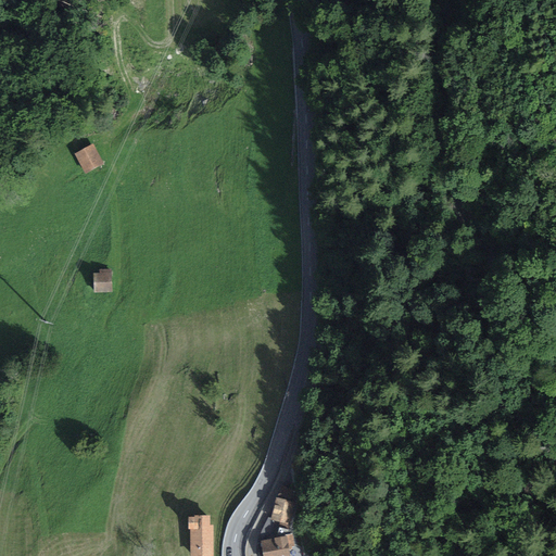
[(91,144),(75,152),(86,174),(102,165),(91,144)]
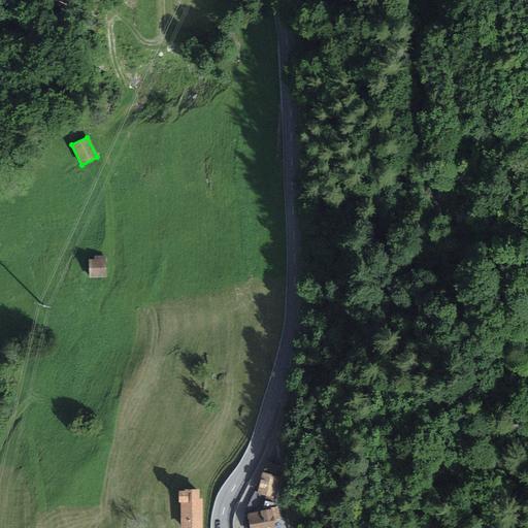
[(105,259),(92,259),(92,277),(105,277),(105,259)]
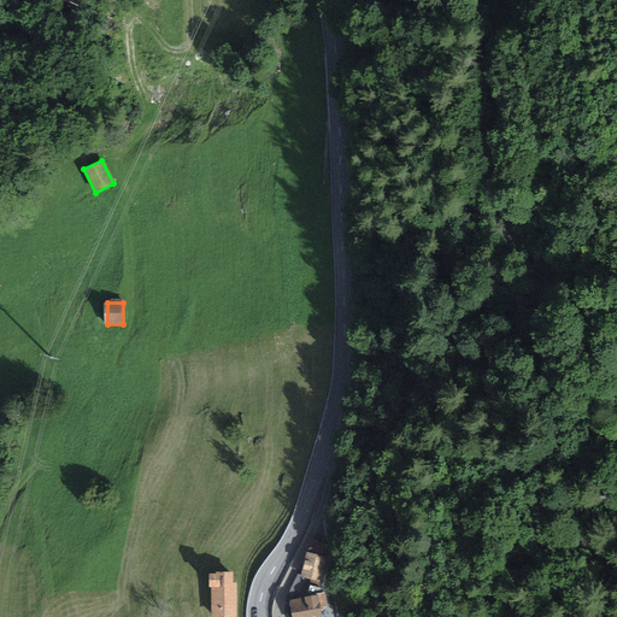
[(317,536),(311,547),(329,556),(335,545),(317,536)]
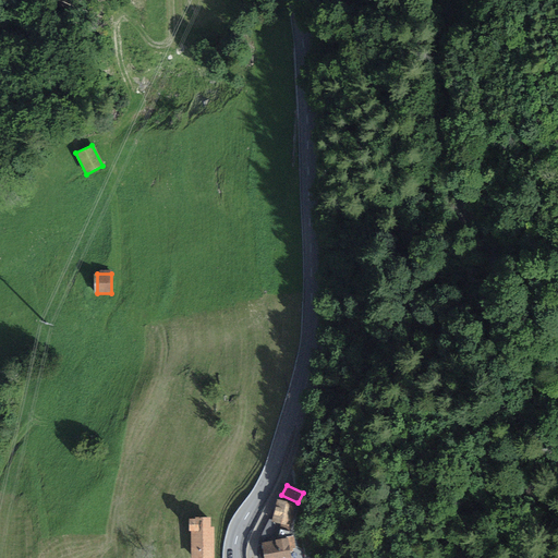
[(296,504),(279,500),(275,522),(292,526),(296,504)]
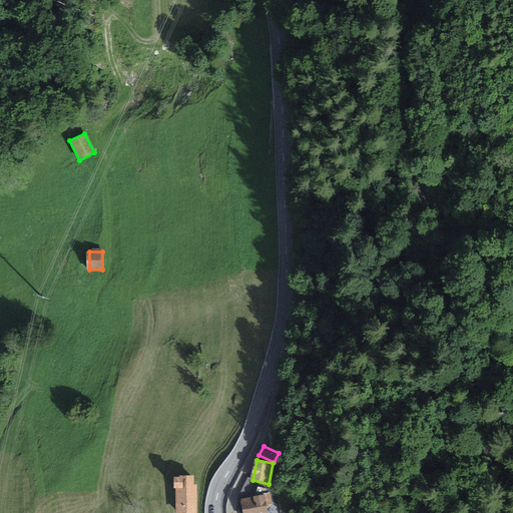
[(175,478),(175,486),(177,486),(177,512),(195,512),(196,485),(192,485),(193,476),(179,475),(179,478),(175,478)]
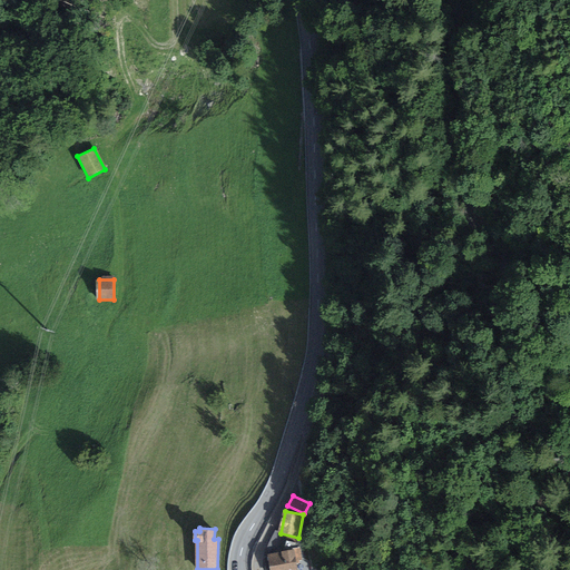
[(302,569),(298,548),(272,552),(274,569),(302,569)]
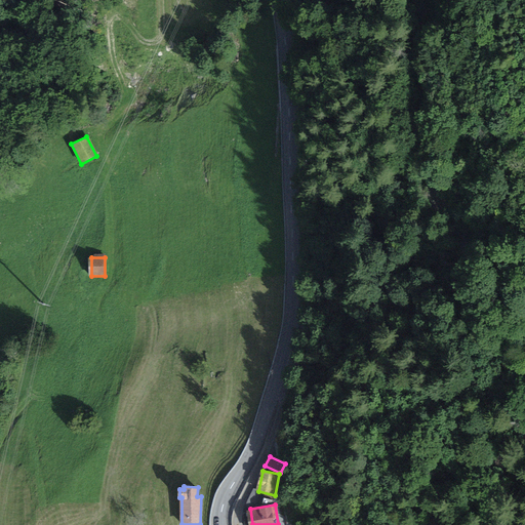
All buildings are outlined.
